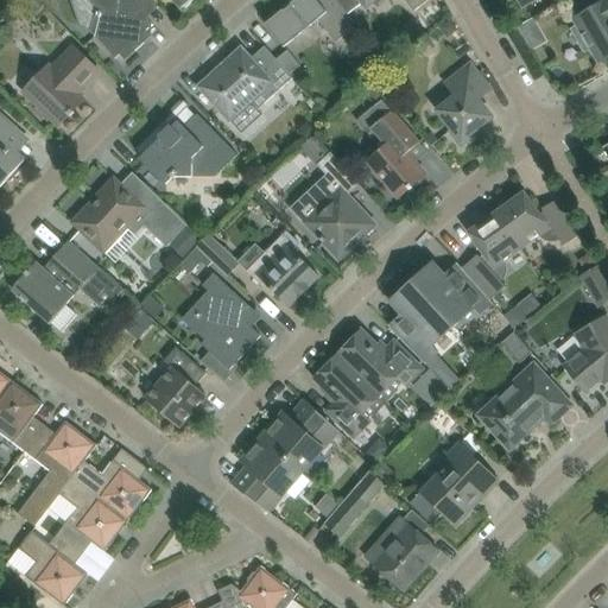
[(153,25),(147,19),(159,8),(151,0),(89,0),(97,8),(90,30),(89,31),(115,59),(120,56),(125,62),(152,37),(146,31),(153,25)]
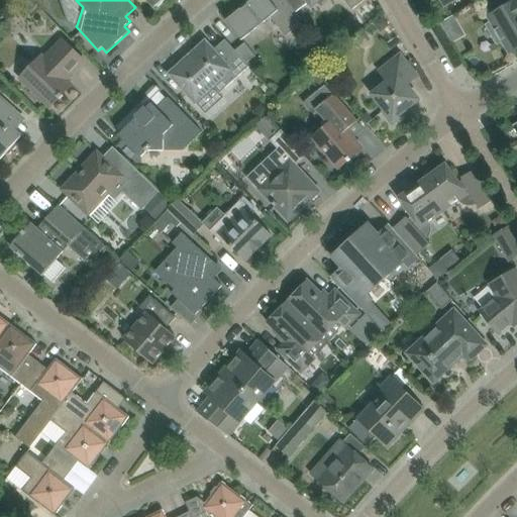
[(145,0),(152,9),(157,5),(159,7),(164,0),(145,0)]
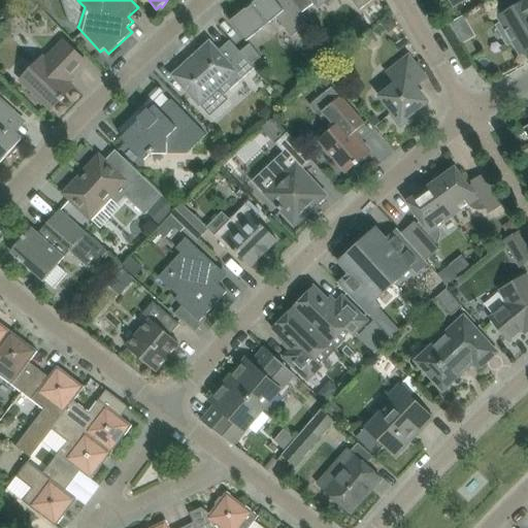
[(291,0),(257,0),(253,4),(254,5),(246,10),(245,9),(230,22),(231,23),(246,40),(245,41),(246,42),(276,18),(292,37),(310,23),(301,12),(291,0)]
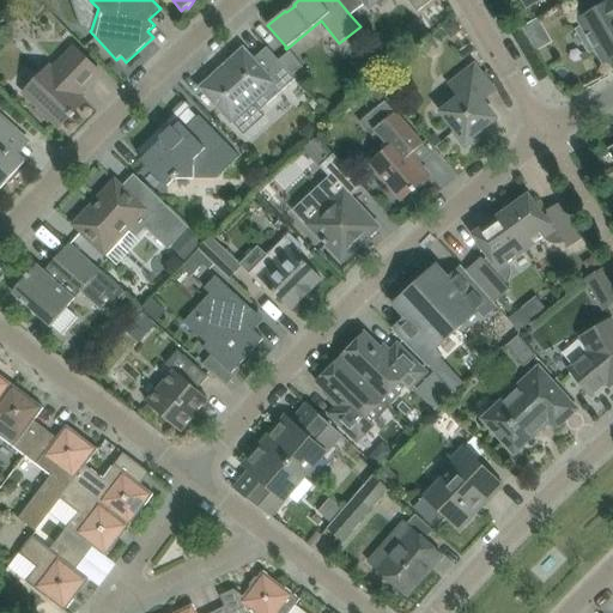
[(338,0),(350,14),(365,4),(369,8),(380,0),(407,0),(418,12),(432,0),(338,0)]
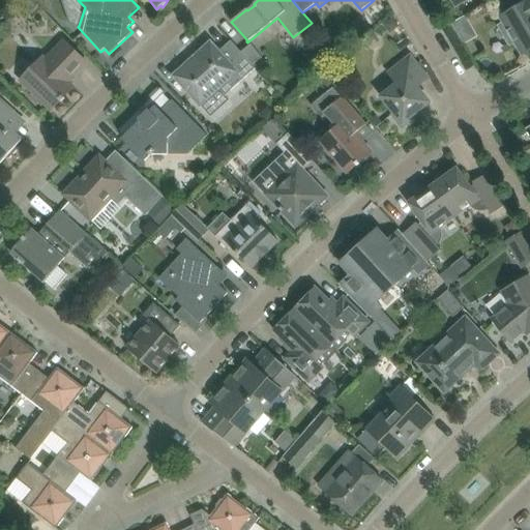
[(501,25),(497,27),(509,48),(516,43),(523,55),(529,50),(529,0),(501,18),(504,23),(501,25)]
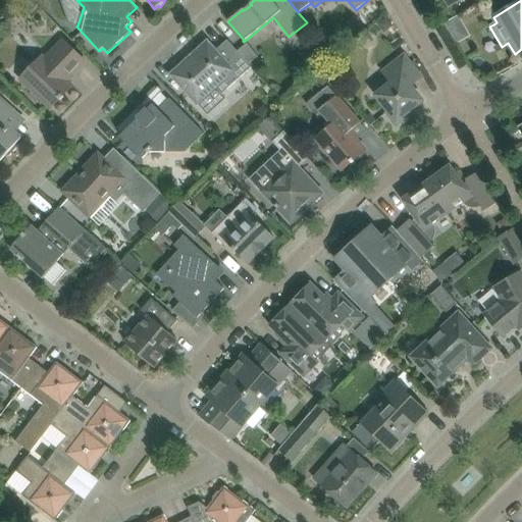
[(385,17),(376,24),(381,31),(385,32),(393,25),(385,17)]
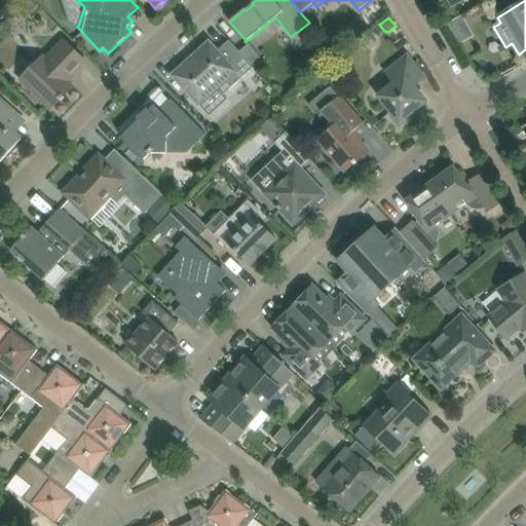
[(360,19),(346,29),(354,39),(368,29),(360,19)]
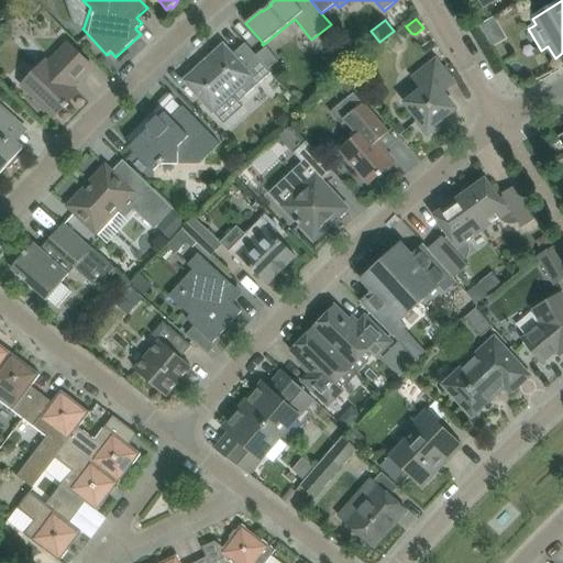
[(73,87),(92,67),(68,44),(48,64),(46,62),(22,86),(54,118),(65,107),(66,109),(69,105),(68,103),(78,92),(73,87)]
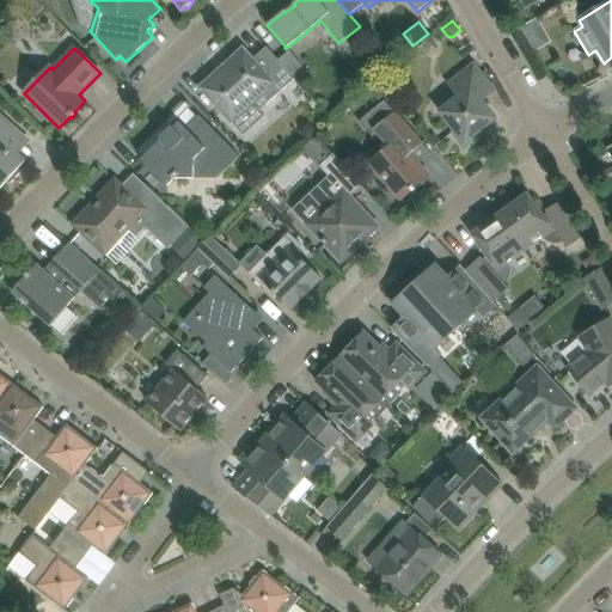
[(218,73),(201,89),(231,122),(252,103),(261,111),(295,79),(291,74),(288,72),(277,59),(267,48),(252,60),(243,49),(226,66),(218,73)]
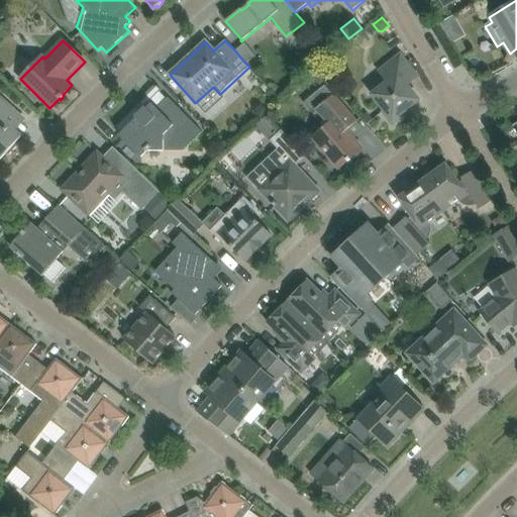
[(234,49),(245,63),(254,56),(243,42),(234,49)]
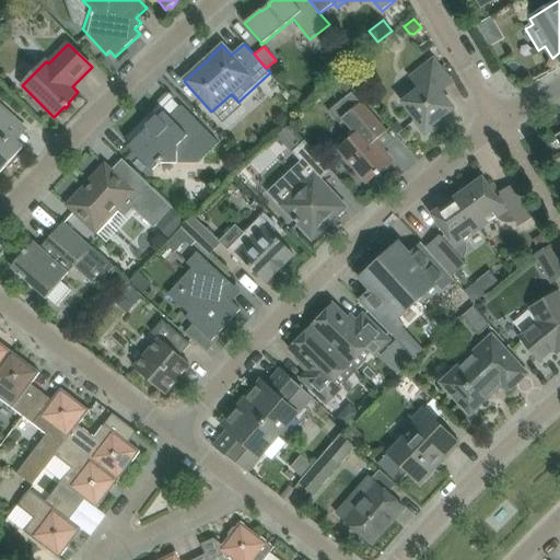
[(452,83),(441,69),(433,60),(411,78),(420,90),(404,103),(417,120),(415,121),(426,135),(438,124),(436,123),(454,108),(441,93),(452,83)]
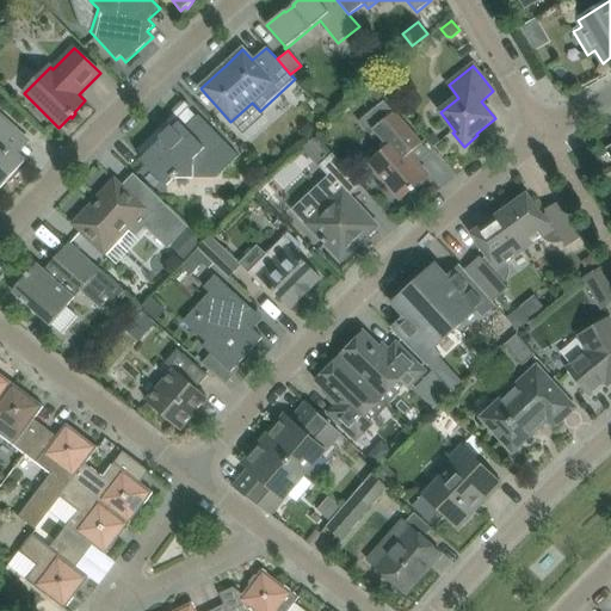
[(374,82),(365,90),(376,103),(384,96),(374,82)]
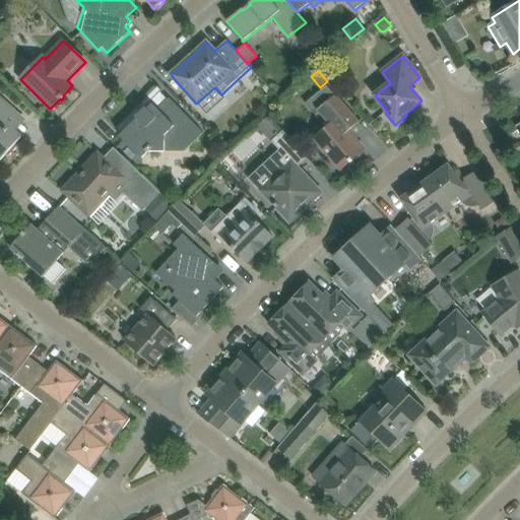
[(326,129),(325,130),(315,139),(318,143),(315,145),(323,155),(326,152),(341,171),(350,163),(350,164),(353,160),(363,155),(361,152),(365,150),(354,138),(348,131),(359,123),(336,98),(331,90),(310,110),(320,122),(326,129)]
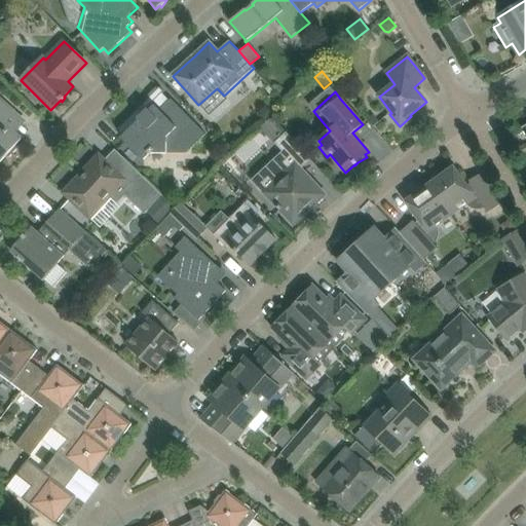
[(166,152),(187,154),(205,135),(171,99),(159,110),(154,105),(149,110),(147,109),(137,119),(136,117),(119,133),(123,136),(121,138),(144,160),(149,155),(150,155),(155,150),(165,150),(165,154),(166,154),(166,152)]
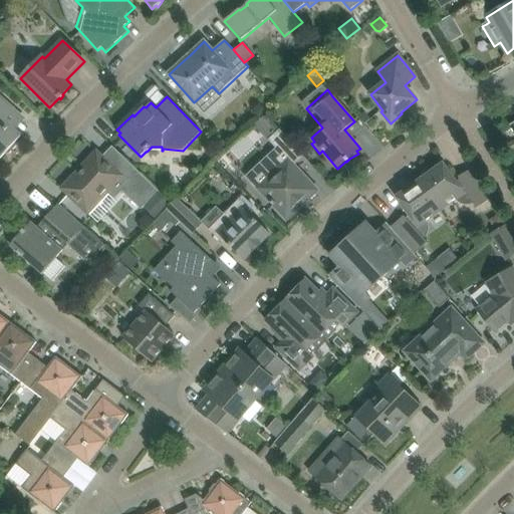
[(0,160),(5,155),(7,154),(10,154),(16,146),(17,144),(16,142),(21,137),(14,131),(24,119),(13,110),(0,97),(0,160)]
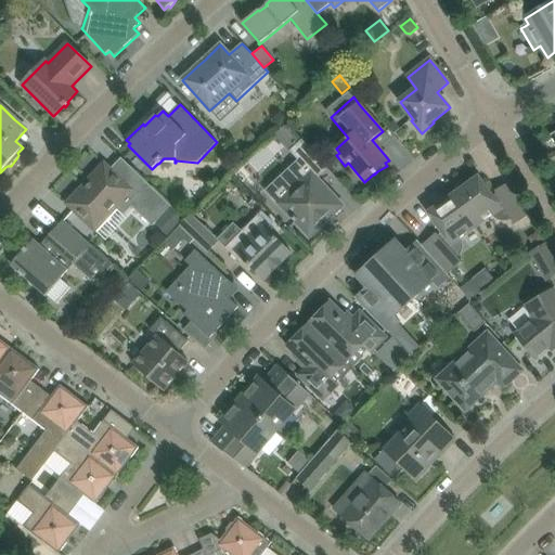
[(286,124),(274,134),(289,152),(301,141),(286,124)]
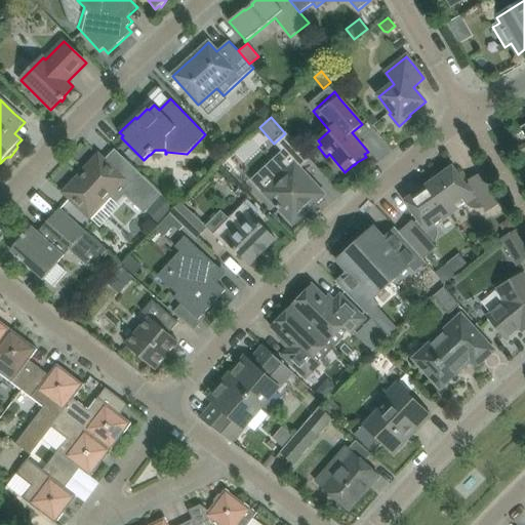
[(264,193),(292,225),(308,210),(306,207),(322,192),(300,169),(311,160),(285,133),(274,144),(282,152),(265,167),(277,180),(264,193)]
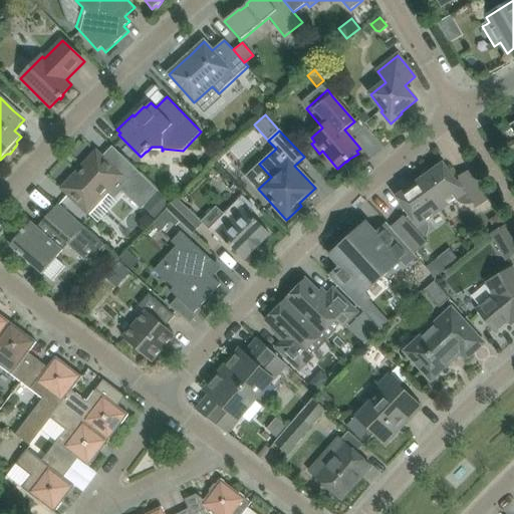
[(75,175),(61,189),(88,214),(108,192),(117,182),(123,187),(121,190),(141,207),(158,190),(113,148),(103,158),(96,152),(83,165),(85,167),(76,177),(75,175)]
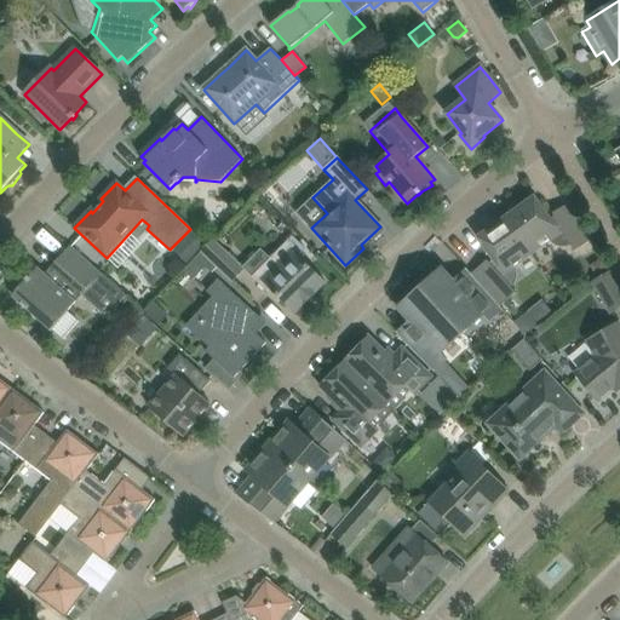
[(516,211),(506,218),(532,254),(550,241),(556,245),(563,247),(570,245),(574,251),(592,241),(570,202),(552,213),(555,217),(551,219),(534,197),(516,211)]
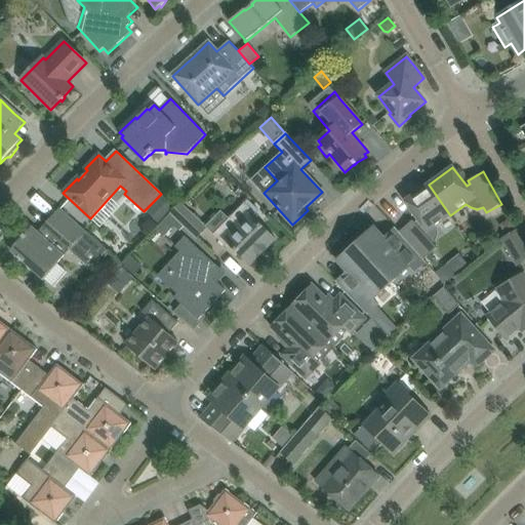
[(412,220),(399,232),(423,260),(437,248),(433,244),(437,238),(437,232),(436,226),(450,215),(429,185),(404,201),(418,220),(415,224),(412,220)]
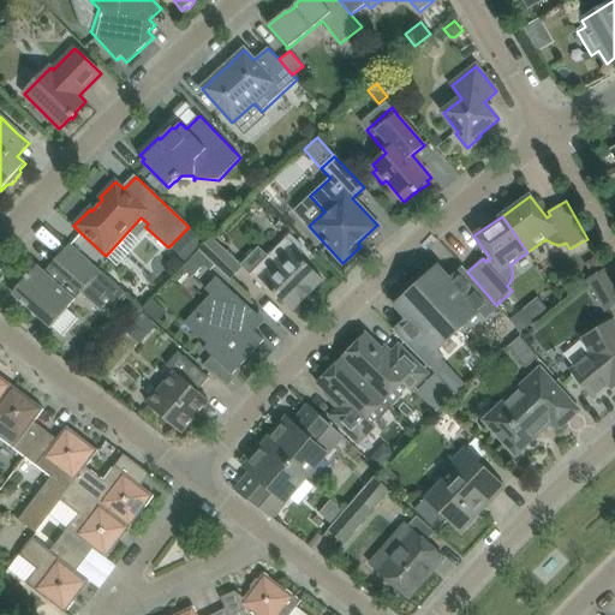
[(189,231),(172,249),(186,261),(202,244),(189,231)]
